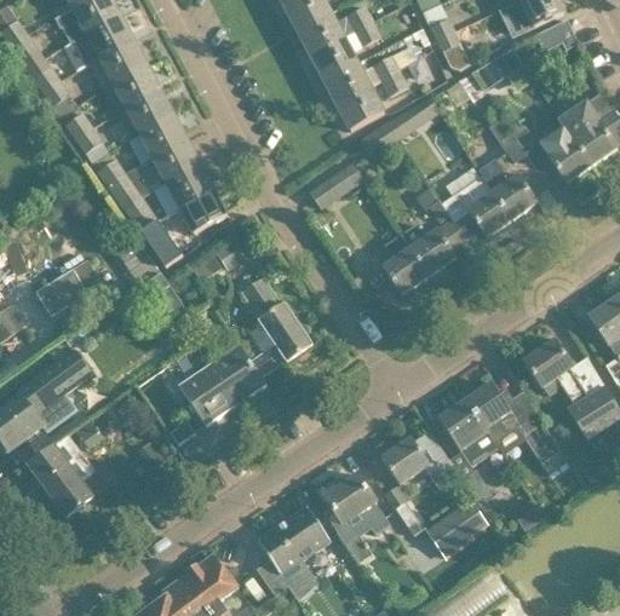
[(81,23),(86,33),(87,34),(121,16),(113,0),(90,0),(74,9),(73,9),(56,17),(64,32),(81,23)]
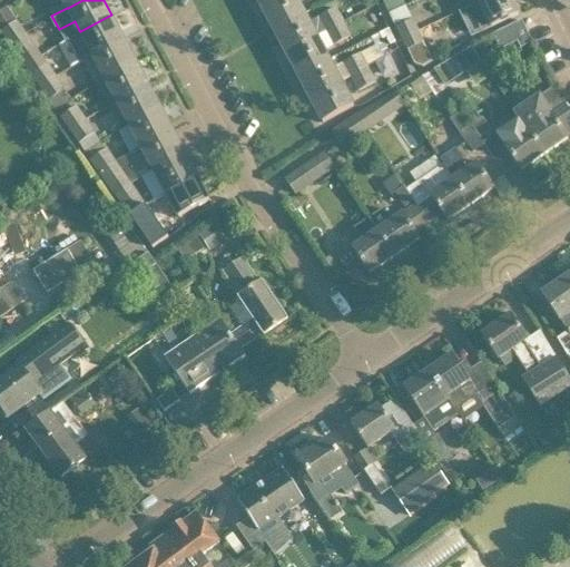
[(272,0),(262,6),(274,28),(306,11),(300,0),(272,0)]
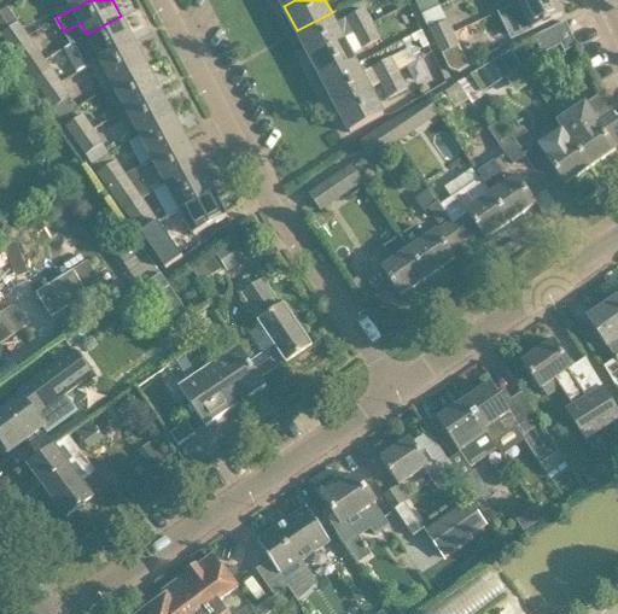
[(520,0),(505,7),(519,35),(534,27),(563,13),(555,0),(520,0)]
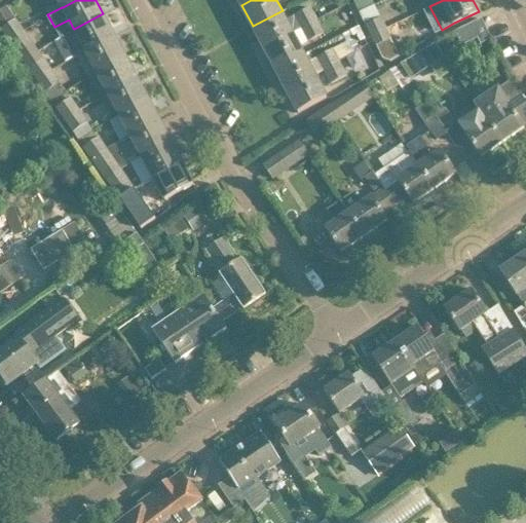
[(300,28),(317,19),(310,4),(293,13),(300,28)]
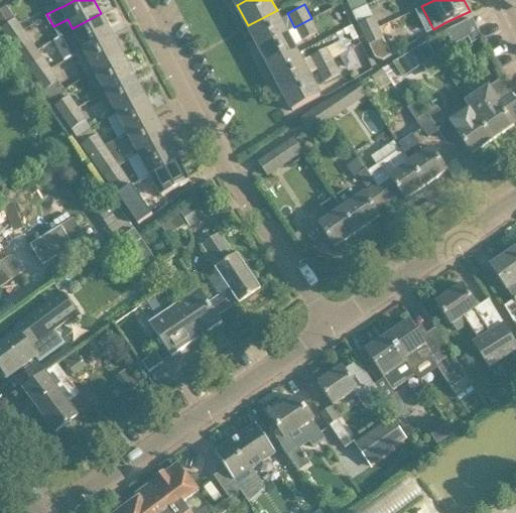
[(259,46),(288,30),(277,10),(248,25),(255,38),(259,46)]
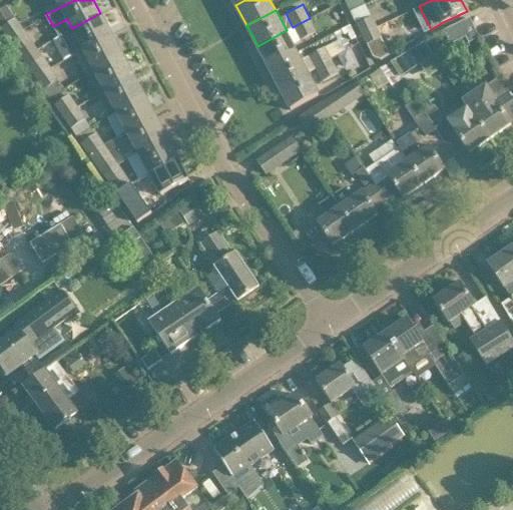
[(74,52),(75,53),(111,33),(100,13),(72,28),(71,27),(61,32),(72,53),(74,52)]
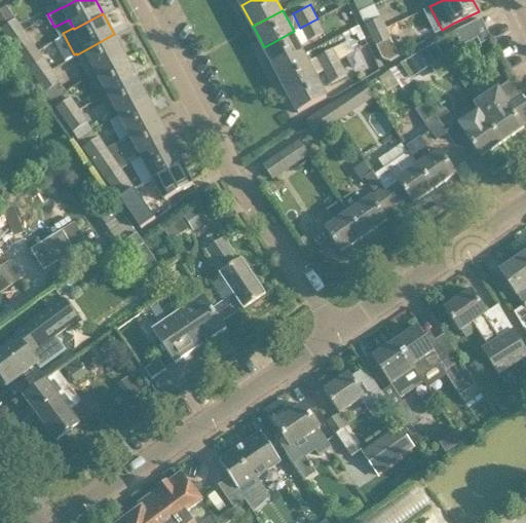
[(387,28),(381,14),(380,15),(365,22),(371,35),(387,28)]
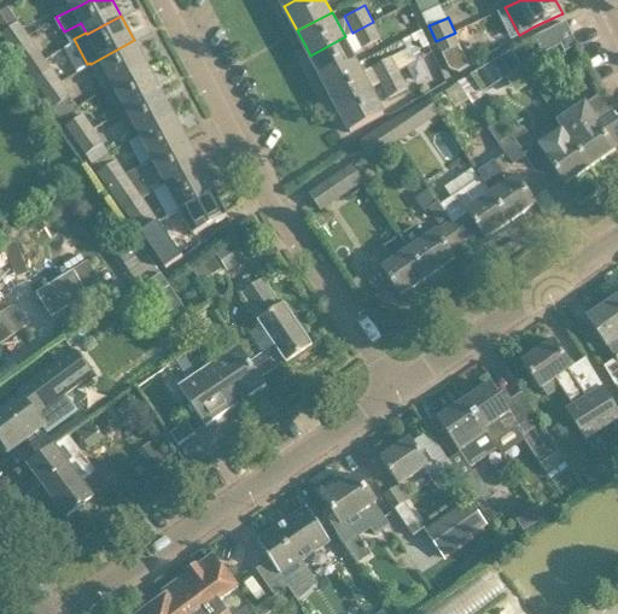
[(1,31),(11,46),(28,34),(18,19),(1,31)]
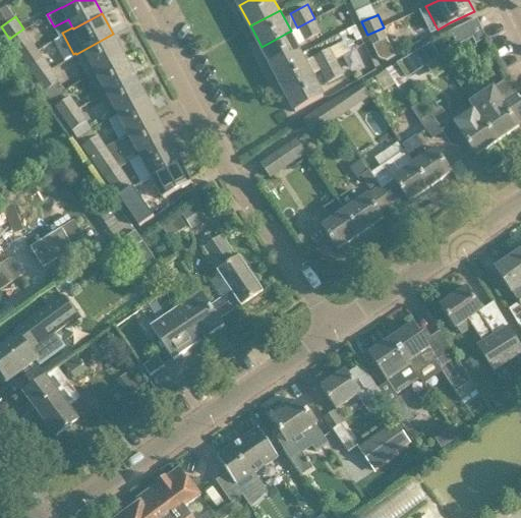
[(486,38),(477,16),(451,30),(452,32),(458,44),(473,37),(476,43),(486,38)]
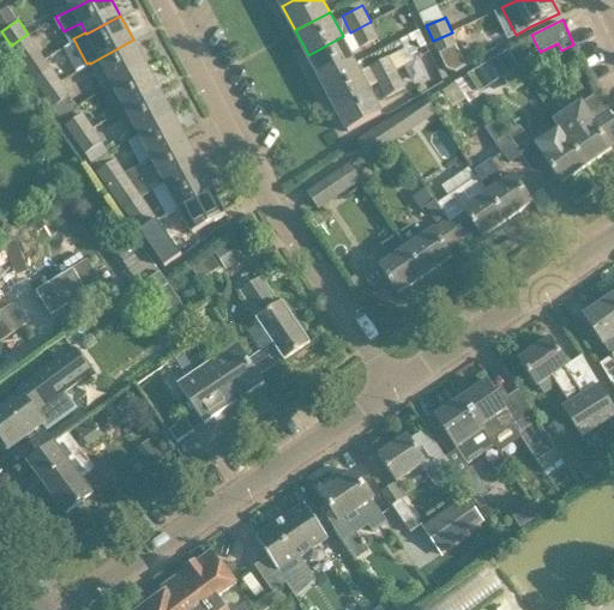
[(350,32),(359,47),(378,36),(378,35),(371,22),(350,32)]
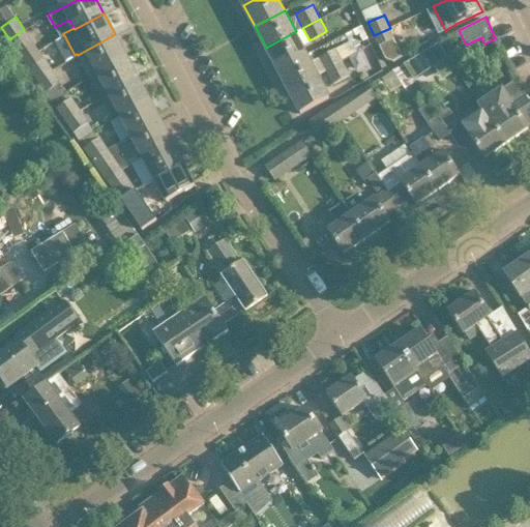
[(390,28),(374,35),(378,44),(393,35),(390,28)]
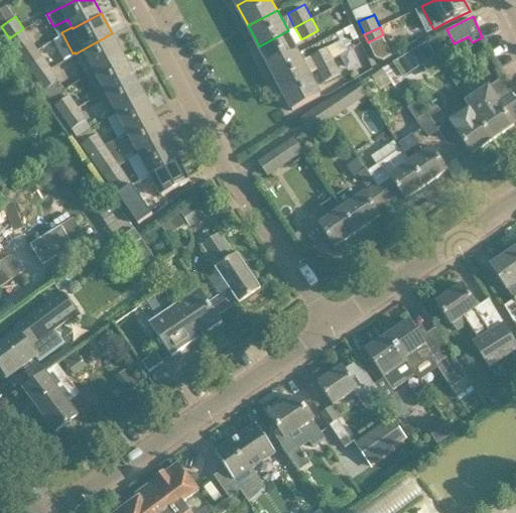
[(23,28),(9,38),(18,50),(31,40),(23,28)]
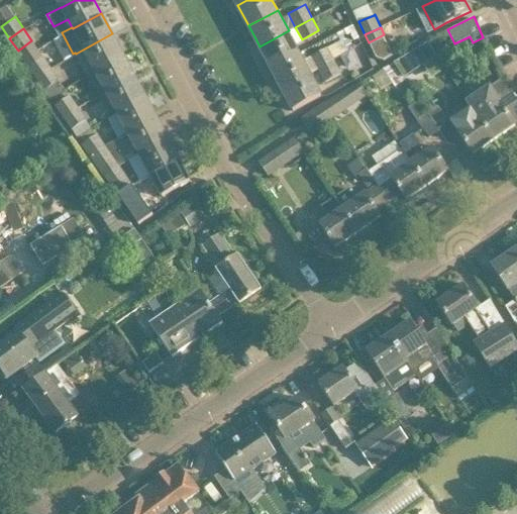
[(294,41),(289,30),(260,46),(271,67),(300,52),(294,41)]
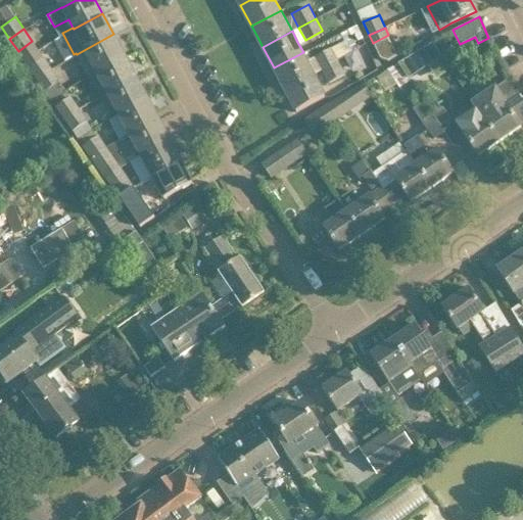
[(88,75),(96,71),(125,55),(113,34),(77,54),(88,75)]
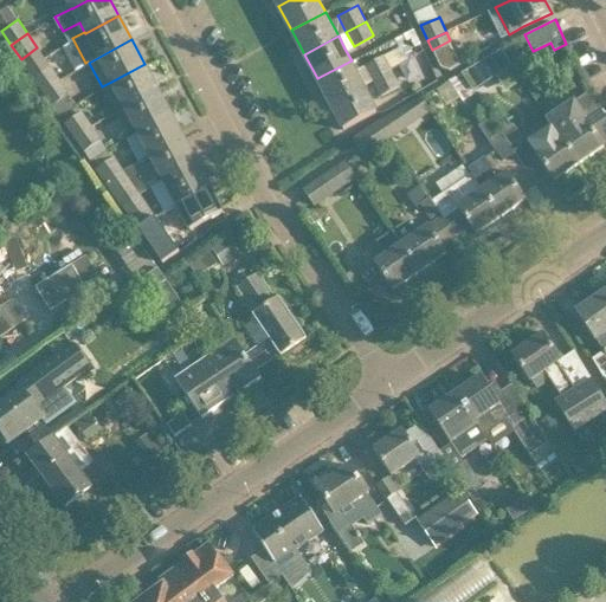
[(367,64),(375,79),(393,69),(385,54),(367,64)]
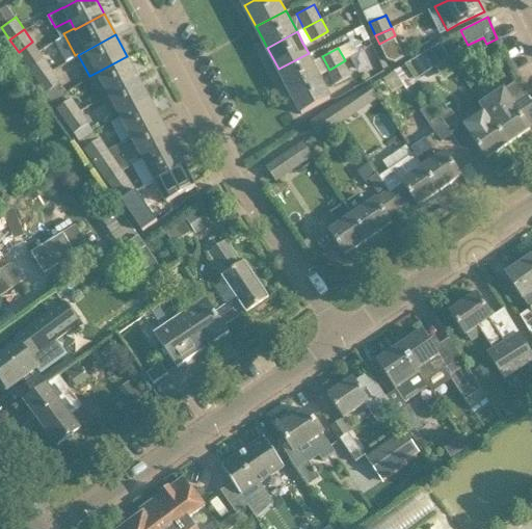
[(428,51),(406,64),(416,78),(436,64),(428,51)]
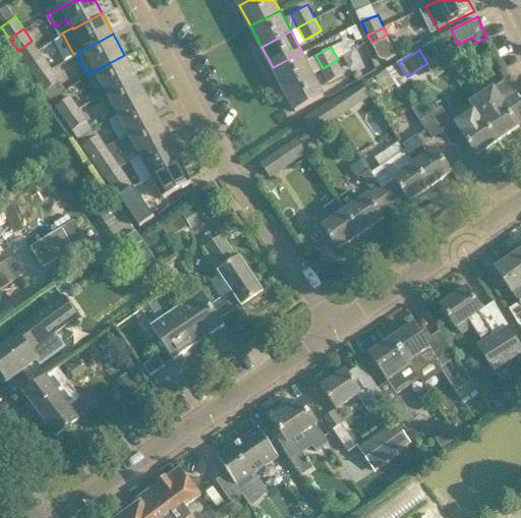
[(273,67),(284,89),(313,72),(302,52),(273,67)]
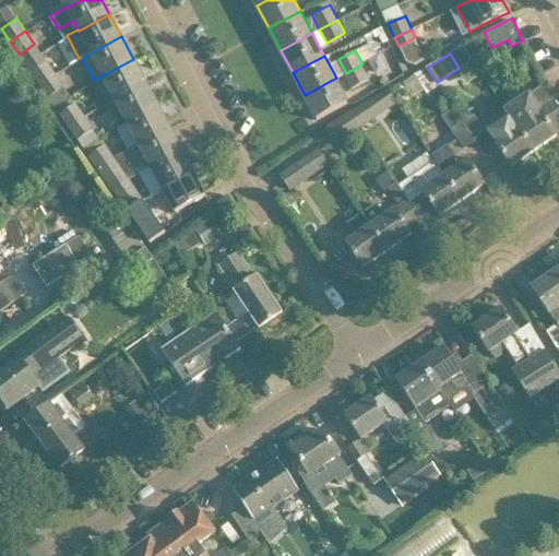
[(103,75),(115,98),(145,82),(133,59),(103,75)]
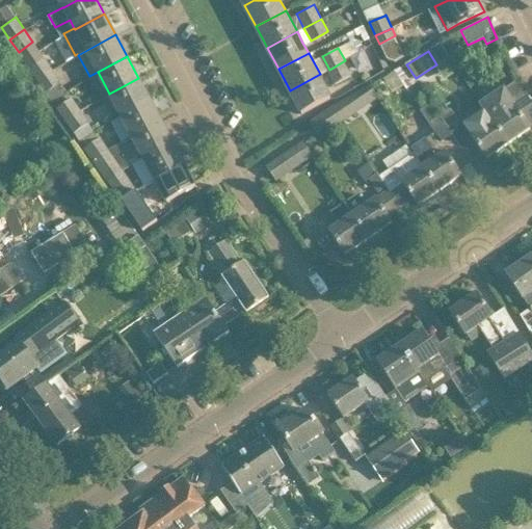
[(29,67),(37,78),(51,69),(44,57),(29,67)]
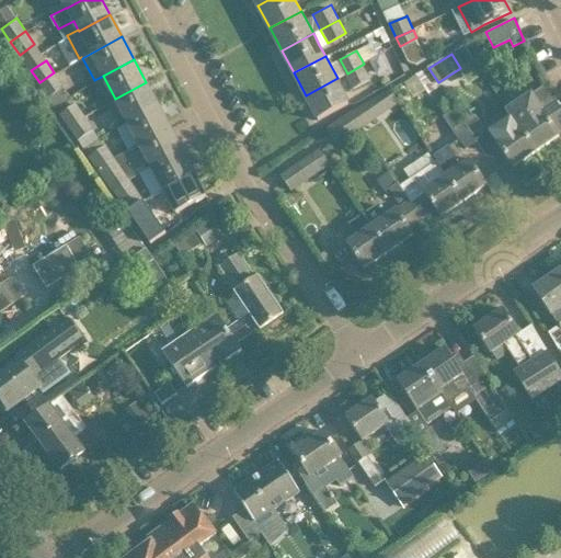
[(364,64),(347,73),(355,88),(371,78),(364,64)]
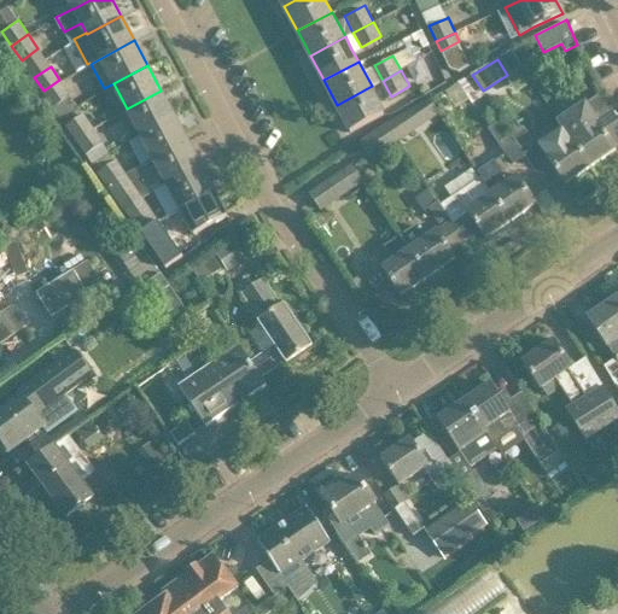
[(470,71),(458,80),(470,101),(483,93),(470,71)]
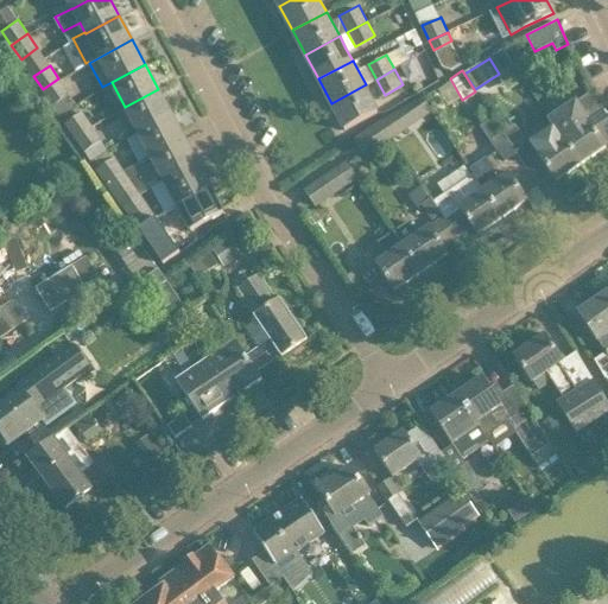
[(58,78),(43,89),(54,105),(69,93),(58,78)]
